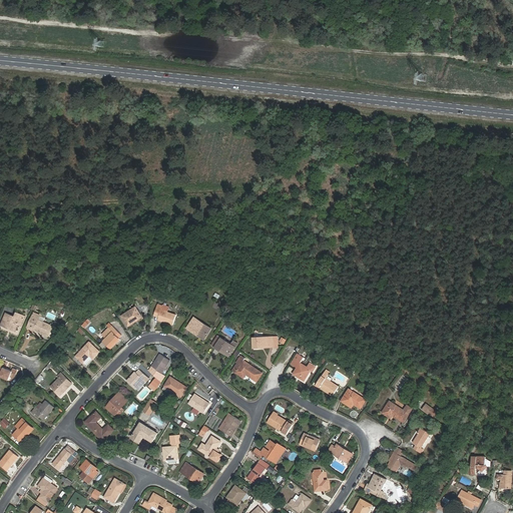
[(163,307),(158,305),(154,316),(159,318),(158,320),(173,325),(176,316),(167,313),(161,311),(163,307)]
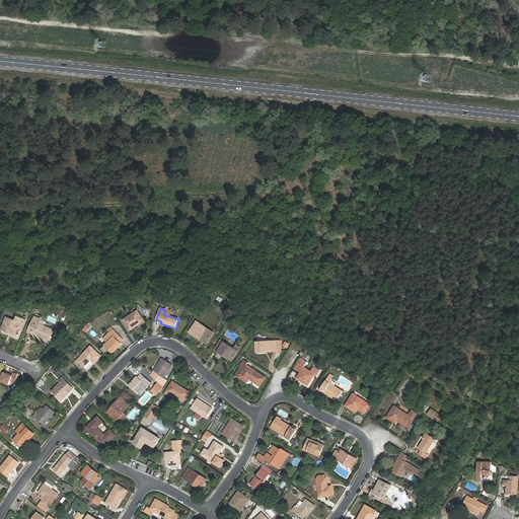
[(143,319),(138,311),(124,320),(131,330),(137,325),(136,323),(143,319)]
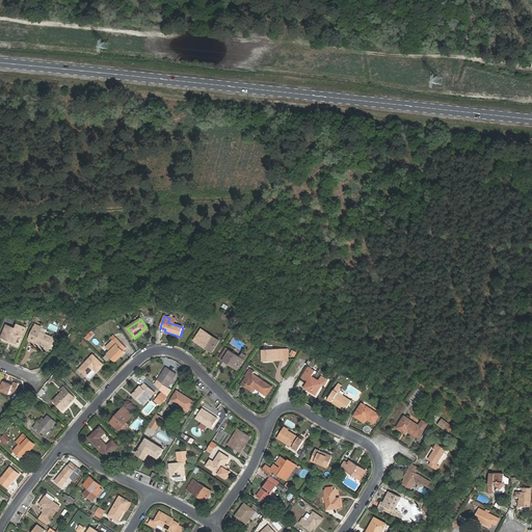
[(23,334),(25,327),(18,324),(17,329),(7,325),(2,337),(9,340),(10,339),(18,341),(21,333),(23,334)]
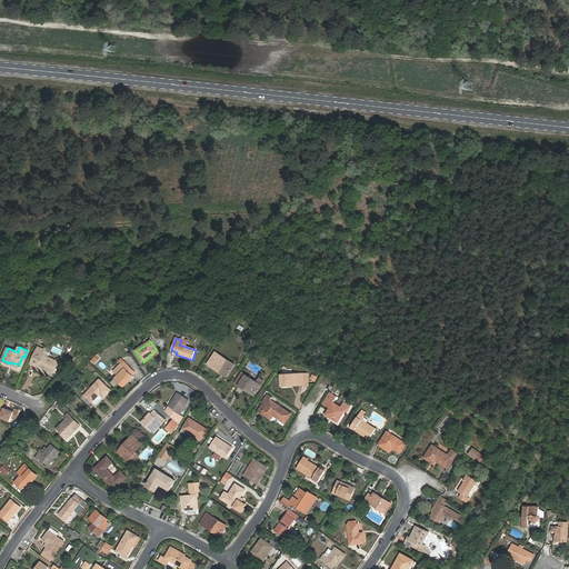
[(55,373),(59,362),(42,355),(43,352),(37,350),(31,363),(55,373)]
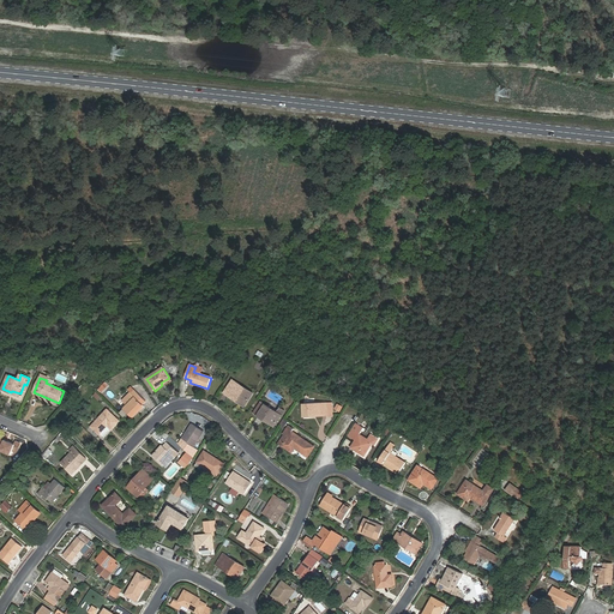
[(245,407),(253,393),(233,380),(230,384),(233,386),(229,393),(239,401),(238,402),(245,407)]
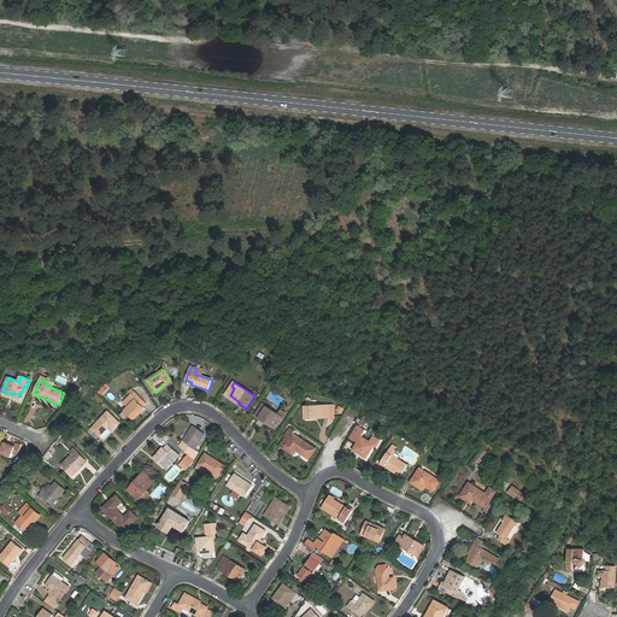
[(128,407),(124,411),(133,418),(147,404),(135,393),(133,395),(136,399),(128,407)]
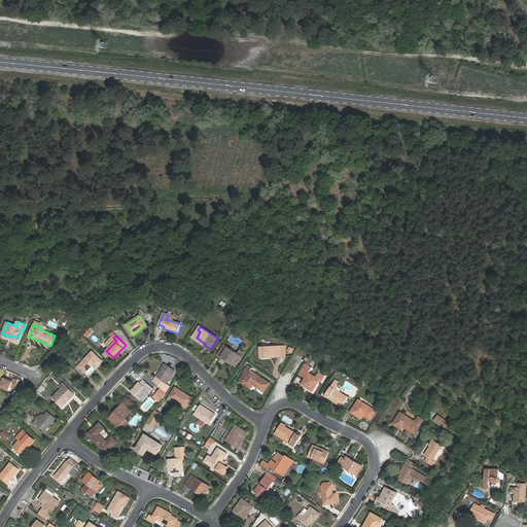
[(116,341),(113,338),(106,344),(106,345),(109,348),(116,341)]
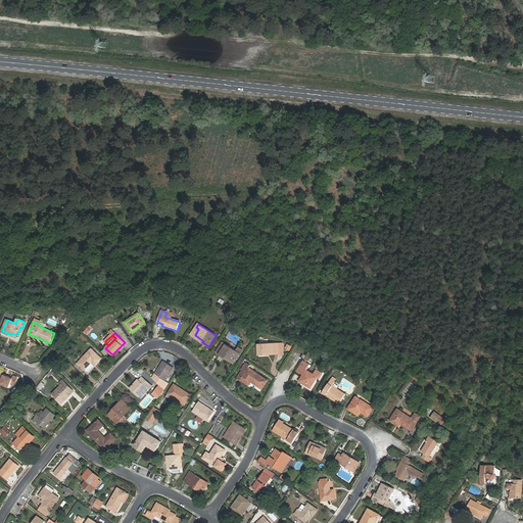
[(236,352),(223,343),(217,351),(234,364),(242,350),(239,348),(236,352)]
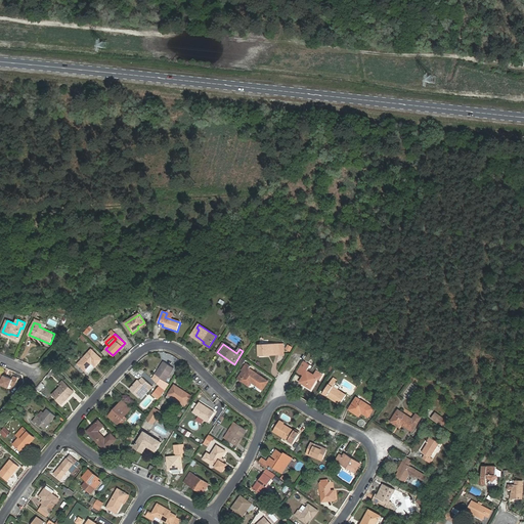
[(279,352),(279,345),(259,346),(260,355),(264,355),(264,353),(279,352)]
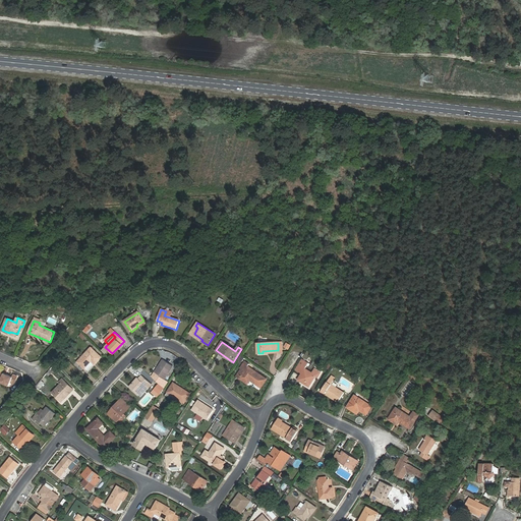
[(101,357),(92,348),(78,362),(88,371),(101,357)]
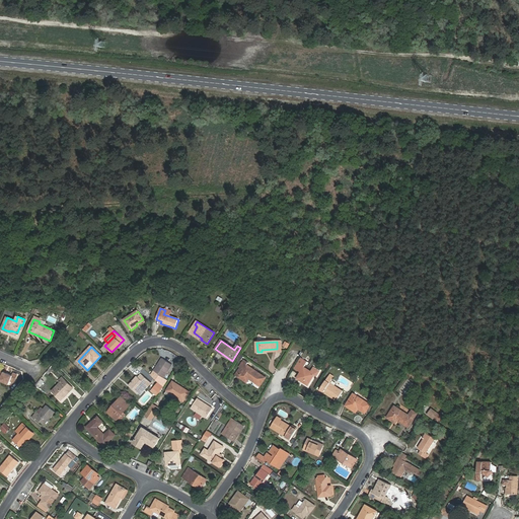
[(162,358),(154,372),(164,378),(172,365),(162,358)]
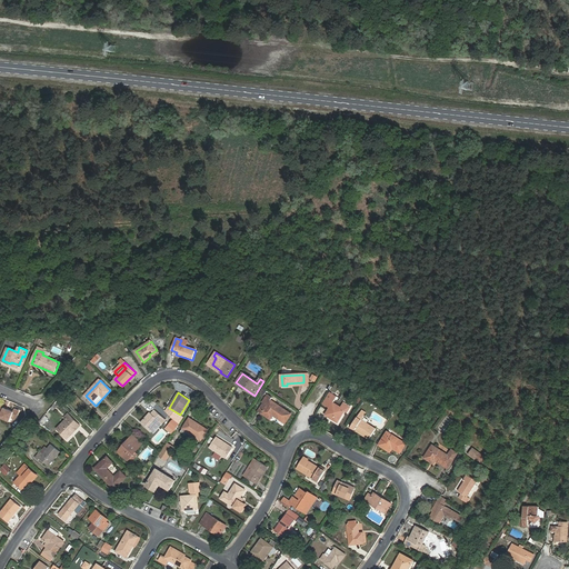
[(321,402),(327,406),(331,399),(333,400),(335,399),(327,393),(321,402)]
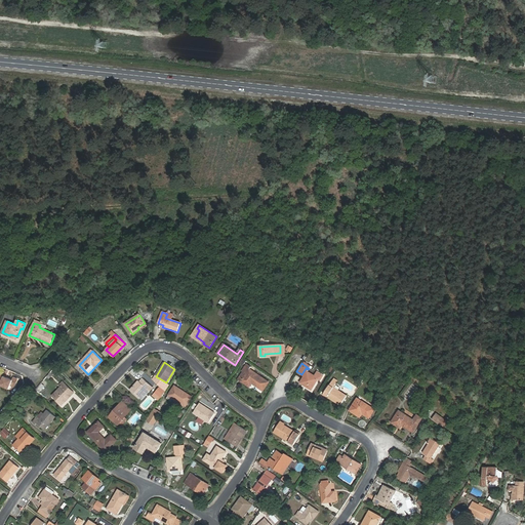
[(241,380),(250,387),(252,384),(264,391),(269,382),(250,369),(251,367),(247,364),(242,371),(246,374),(241,380)]
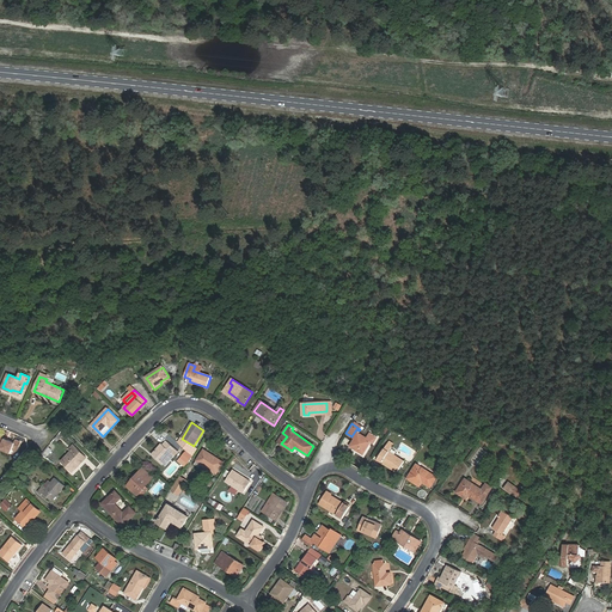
[(350,447),(363,454),(371,441),(374,444),(377,438),(371,434),(367,439),(357,433),(359,430),(356,429),(352,436),(355,439),(350,447)]
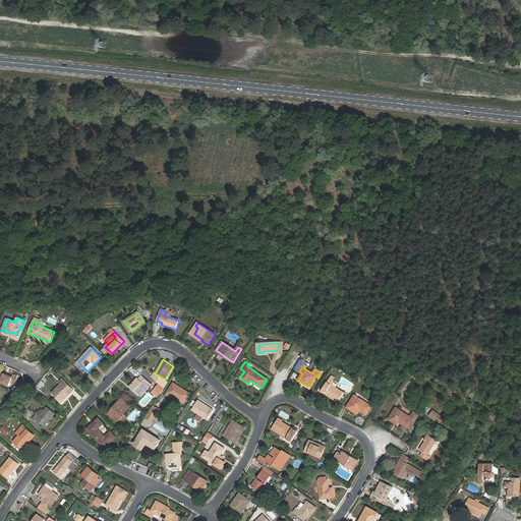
[(14,374),(13,378),(0,371),(0,381),(1,382),(1,383),(9,386),(10,382),(14,384),(17,377),(14,374)]
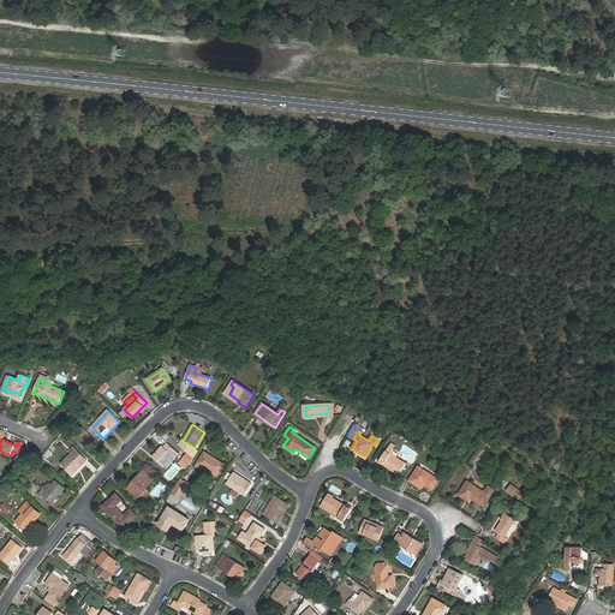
[(162,446),(153,457),(162,465),(172,455),(175,458),(179,454),(168,443),(163,447),(162,446)]
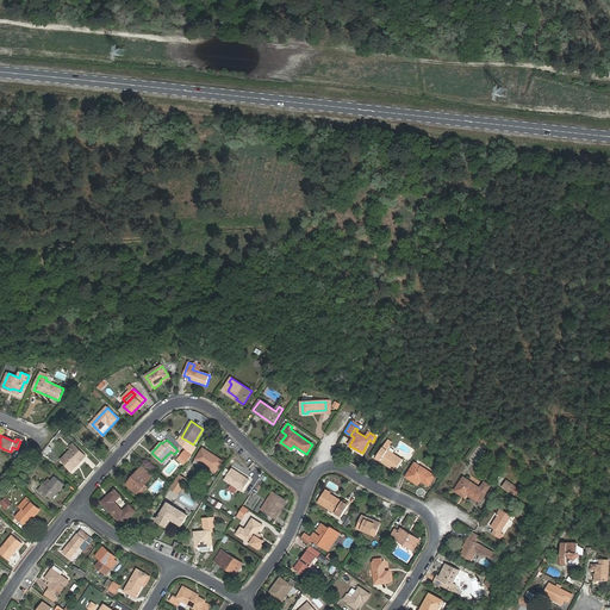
[(377,458),(396,472),(403,460),(388,450),(393,443),(388,440),(377,458)]
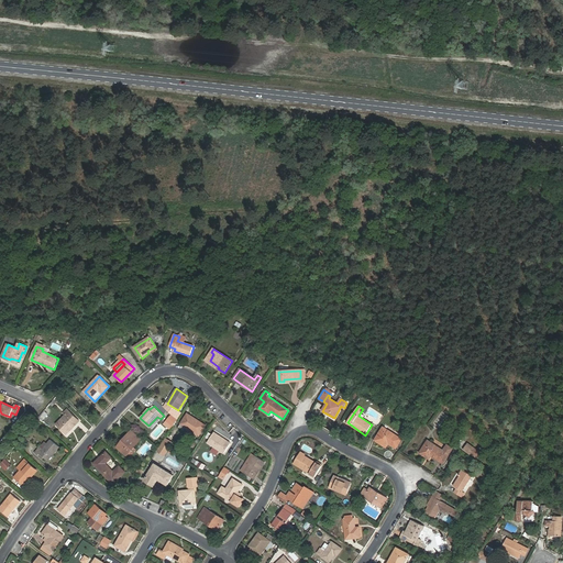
[(66,415),(57,424),(67,433),(79,421),(68,409),(64,414),(66,415)]
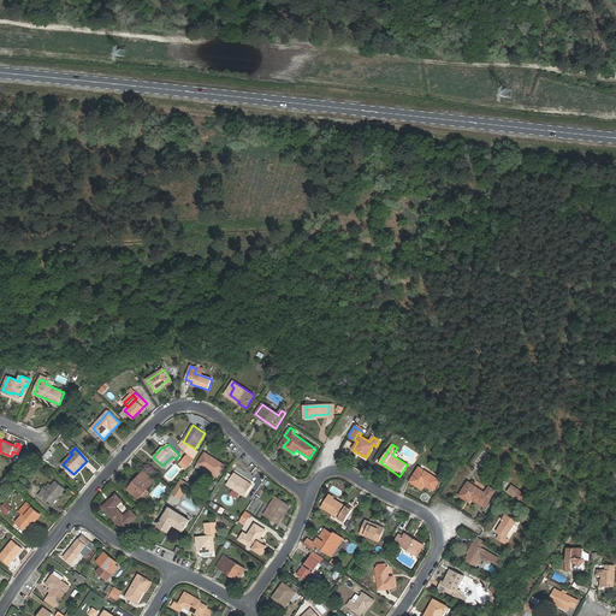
[(206,451),(197,465),(219,478),(226,466),(206,451)]
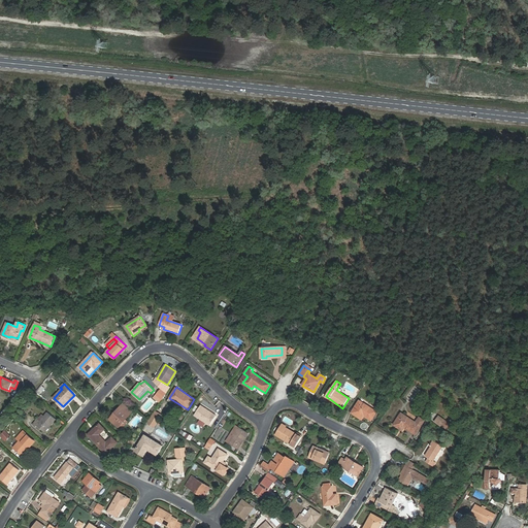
[(167,394),(161,389),(156,395),(162,400),(167,394)]
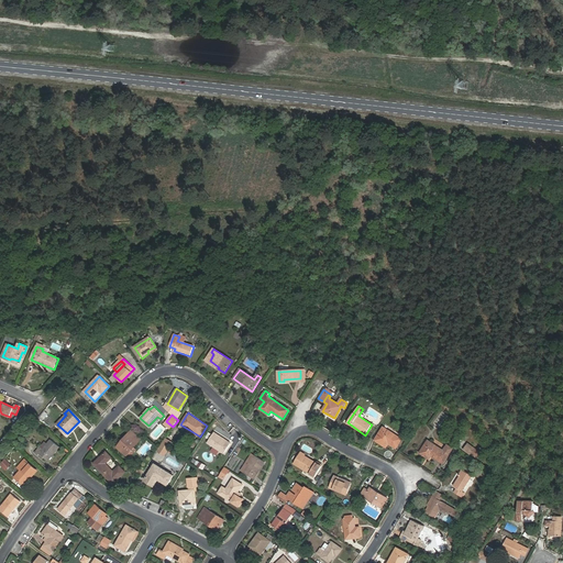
[(375,440),(384,446),(386,442),(396,449),(401,439),(384,428),(375,440)]
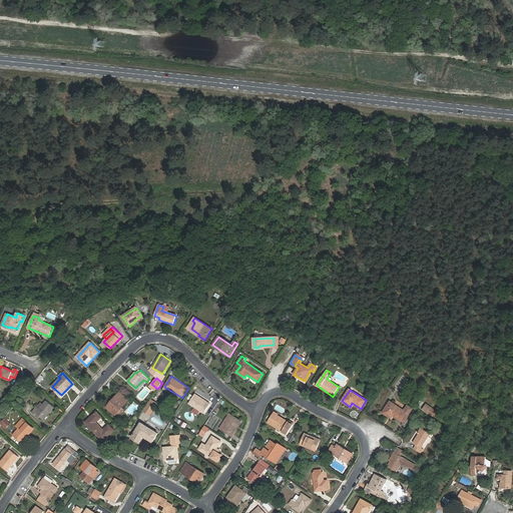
[(108,409),(115,415),(116,415),(118,417),(125,410),(122,408),(128,401),(120,393),(112,402),(113,403),(108,409)]
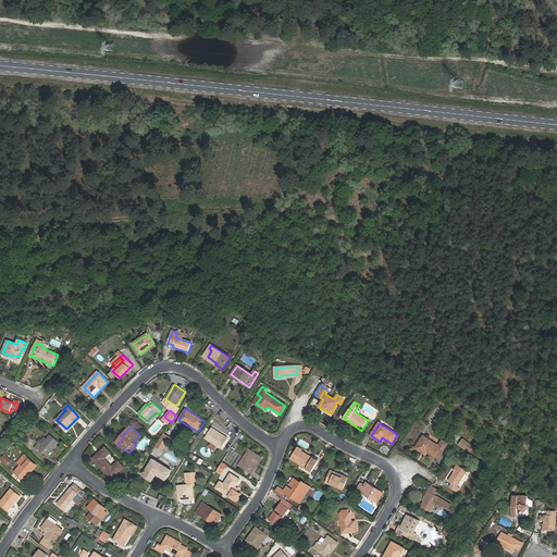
[(222,448),(229,438),(212,428),(206,438),(222,448)]
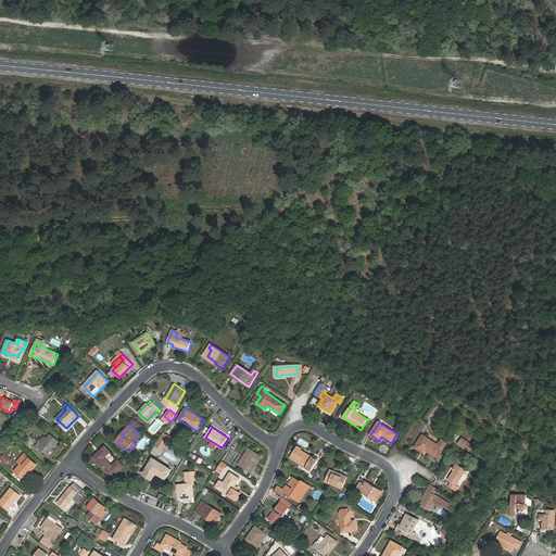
[(171,438),(164,433),(160,440),(166,443),(169,439),(171,438)]
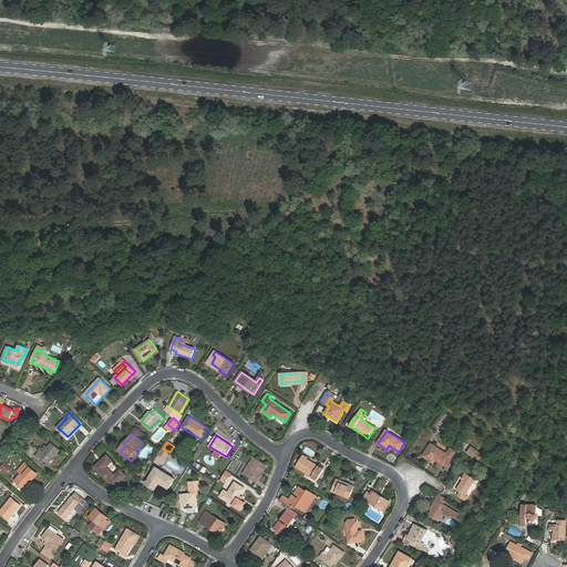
[(45,445),(37,456),(39,459),(40,457),(49,464),(61,450),(51,443),(48,446),(45,445)]
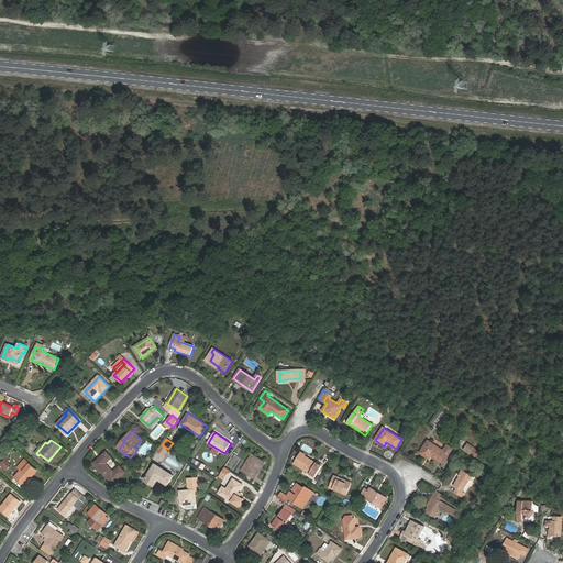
[(443,451),(428,441),(420,453),(428,457),(430,455),(443,464),(453,449),(448,445),(443,451)]
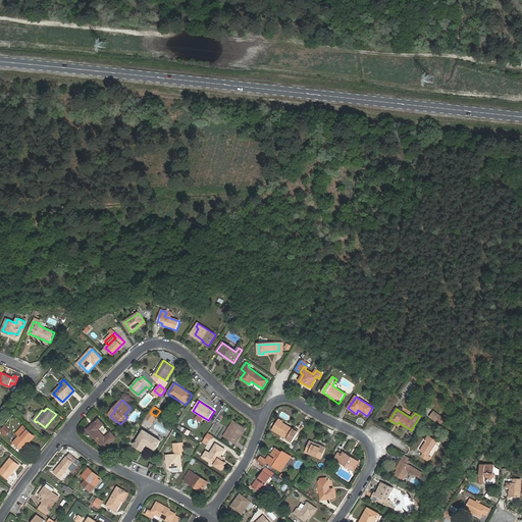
[(152,422),(156,416),(150,413),(147,419),(152,422)]
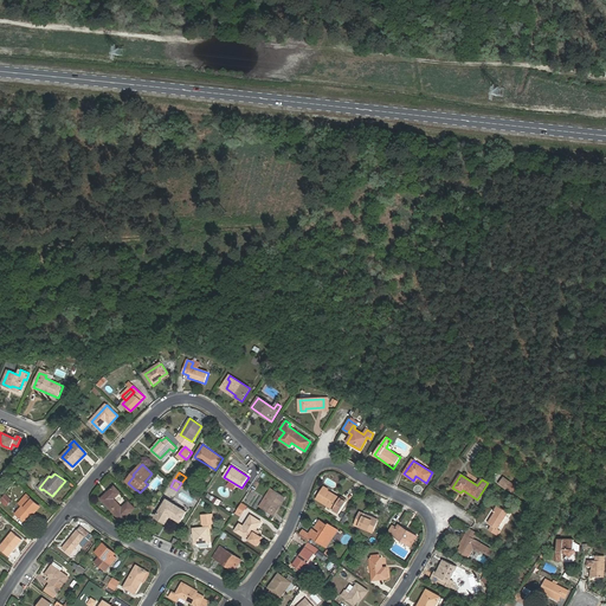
[(115,487),(102,500),(122,521),(135,508),(129,502),(122,508),(114,500),(121,492),(115,487)]
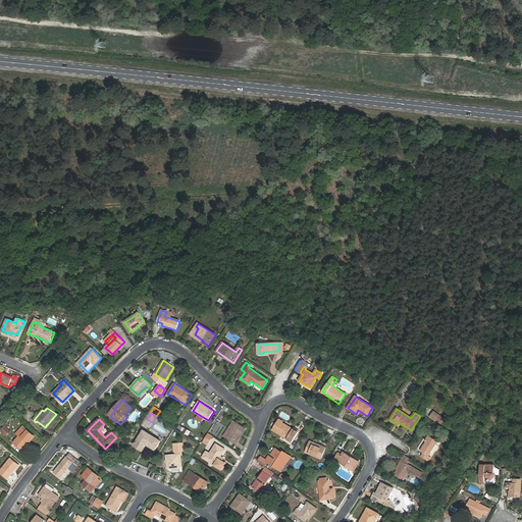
[(294,428),(294,429),(282,423),(283,422),(279,419),(272,430),(288,438),(286,439),(293,442),(299,431),(294,428)]
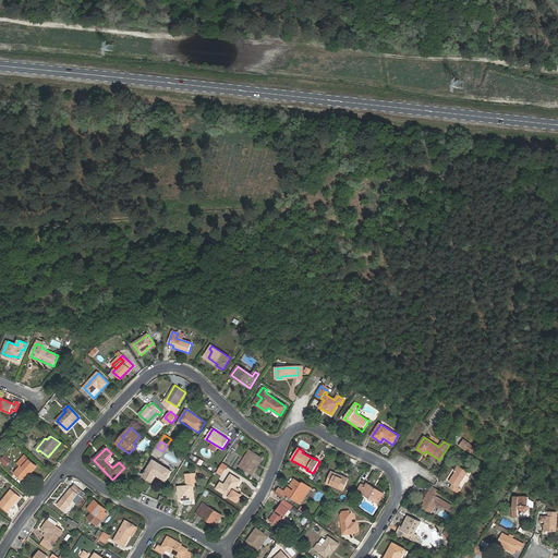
[(259,462),(263,458),(253,451),(242,469),(251,474),(258,462),(259,462)]
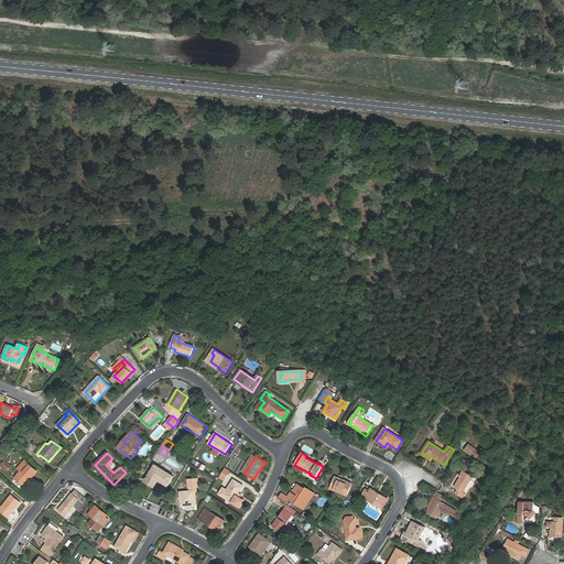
[(194,458),(191,463),(204,472),(206,467),(194,458)]
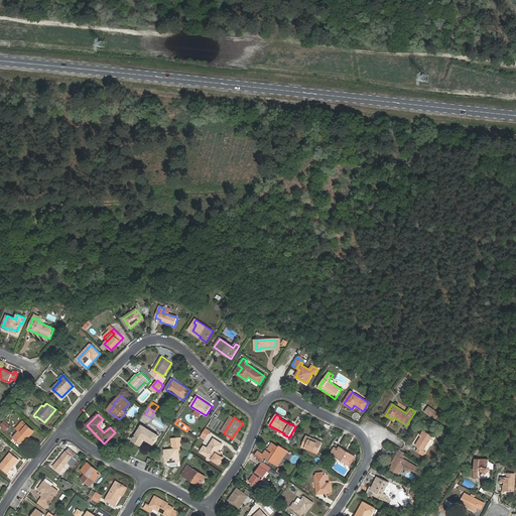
[(0,424),(0,425),(5,430),(10,425),(4,420),(0,424)]
